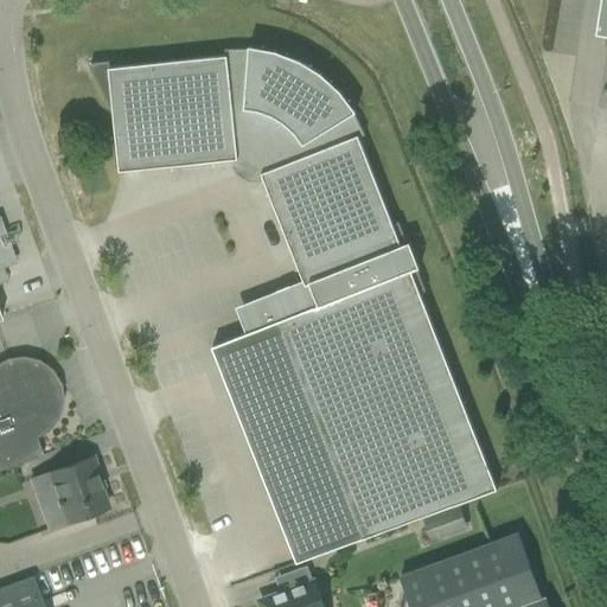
[(212,347),(255,455),(455,383),(421,294),(427,292),(400,222),(393,224),(359,138),(365,136),(355,114),(357,113),(356,110),(340,91),(320,74),(319,76),(299,64),(300,62),(275,52),(251,48),(249,48),(249,50),(224,50),(225,57),(110,69),(109,62),(90,64),(90,65),(114,117),(120,172),(237,160),(262,176),(305,286),(242,311),(250,332),(212,347)]
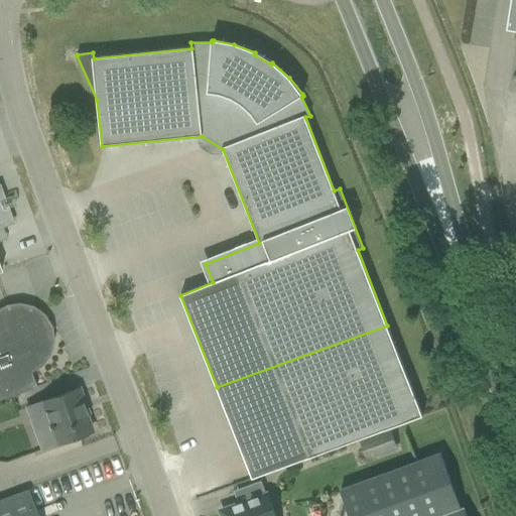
[(0,271),(1,271),(0,269),(0,228),(13,224),(7,208),(5,209),(2,202),(5,201),(0,186),(0,271)]
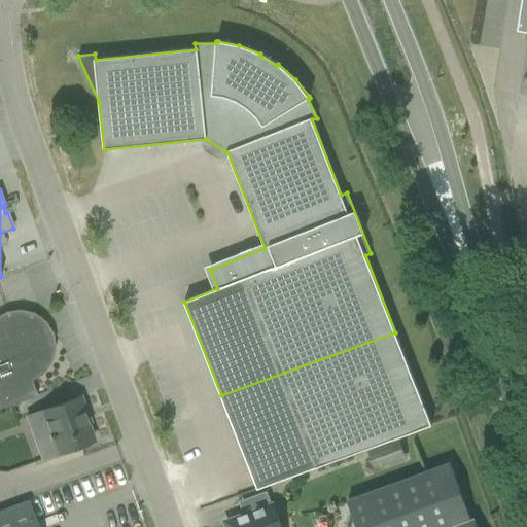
[(0,409),(37,395),(30,377),(42,373),(54,348),(44,322),(31,316),(26,327),(20,324),(11,327),(7,315),(0,317),(0,409)]
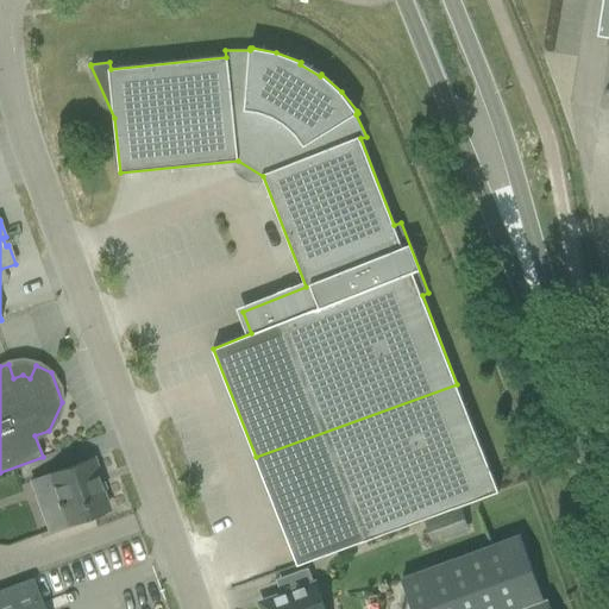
[(457,384),(256,457),(299,566),(498,491),(457,384)]
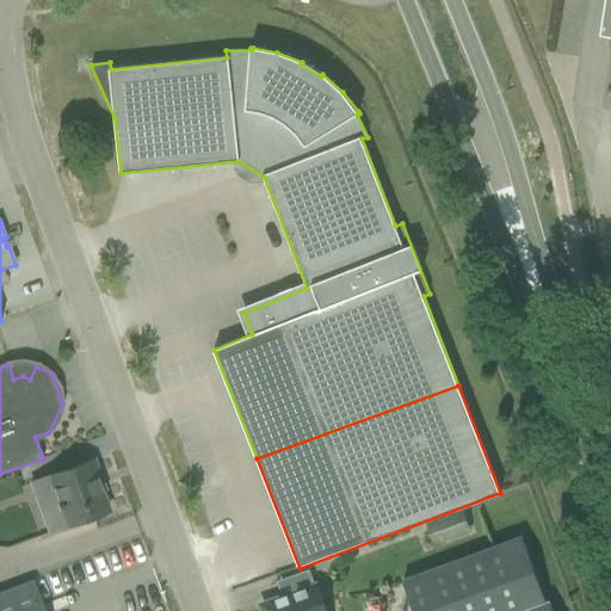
[(31,482),(49,532),(106,511),(88,462),(31,482)]
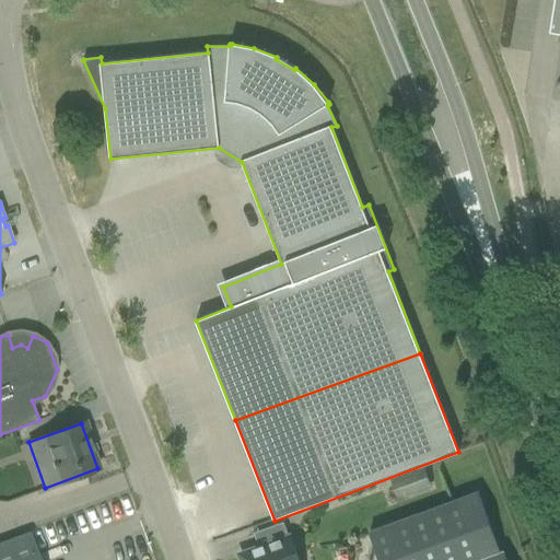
[(423,468),(389,480),(396,496),(404,493),(405,498),(432,488),(423,468)]
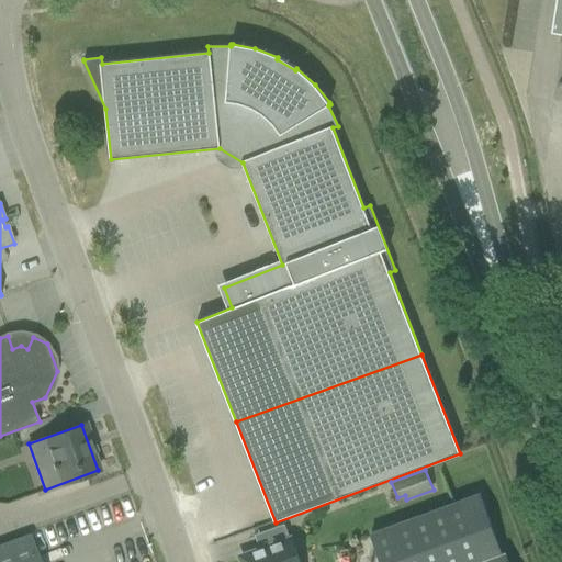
[(508,561),(506,554),(503,555),(480,494),(371,534),(381,561),(508,561)]
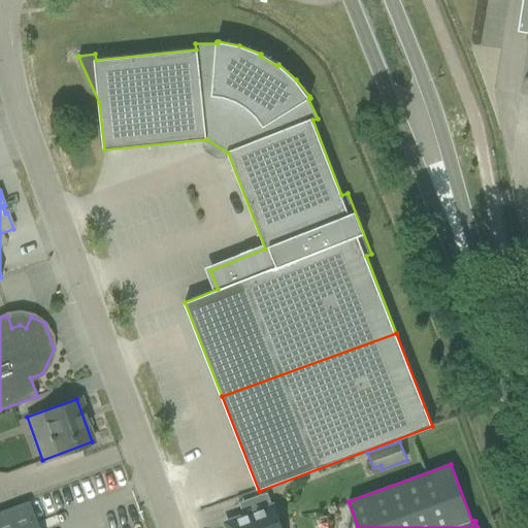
[(0,512),(0,527),(35,527),(27,502),(0,512)]
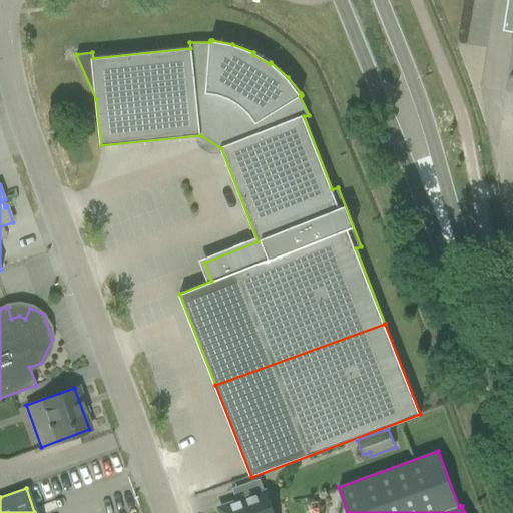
[(221,509),(222,512),(274,512),(267,492),(221,509)]
